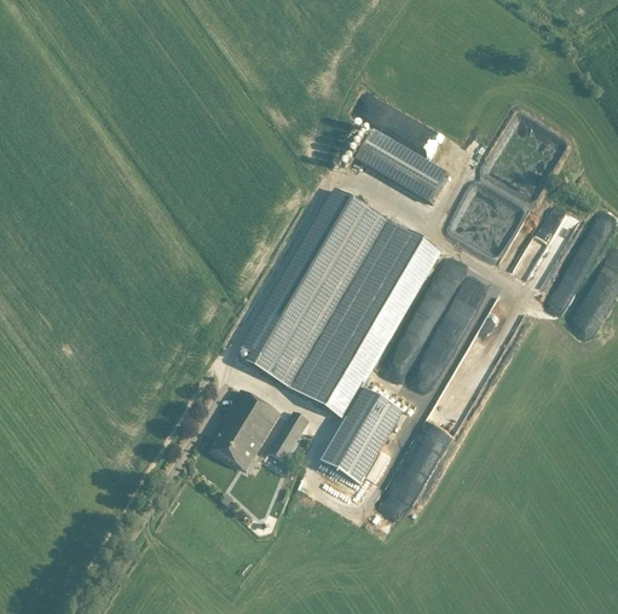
[(431,201),(449,171),(374,126),(356,157),(431,201)]
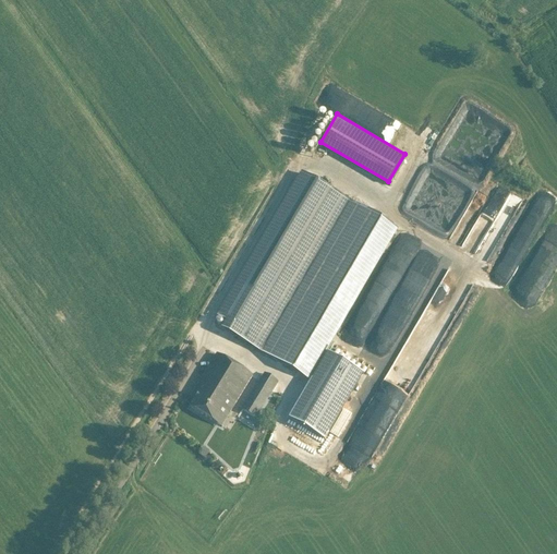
[(222,305),(218,312),(221,314),(227,317),(223,324),(230,328),(250,339),(293,365),(298,359),(310,337),(316,326),(334,336),(335,336),(399,225),(378,214),(367,206),(363,204),(313,176),(302,169),(294,182),(230,292),(222,305)]
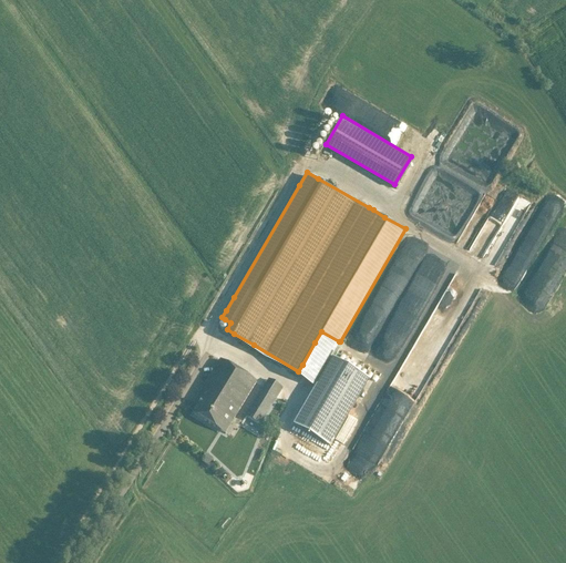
[(504,249),(531,197),(517,191),(511,203),(496,195),(470,246),(486,254),(492,243),(504,249)]
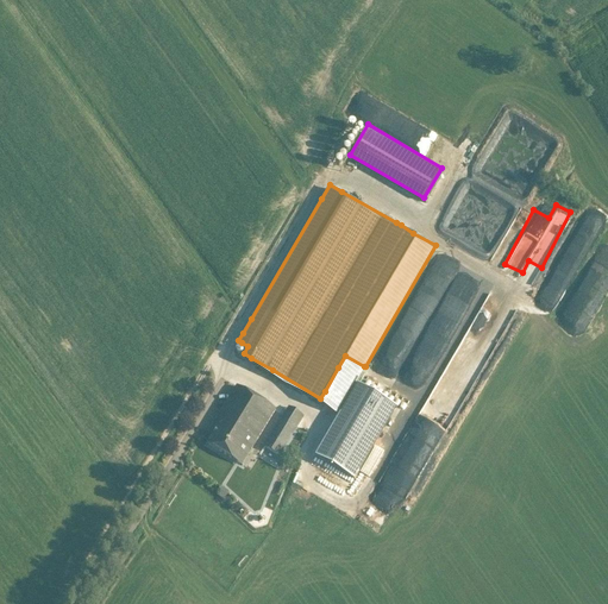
[(589,205),(565,255),(583,263),(607,214),(589,205)]
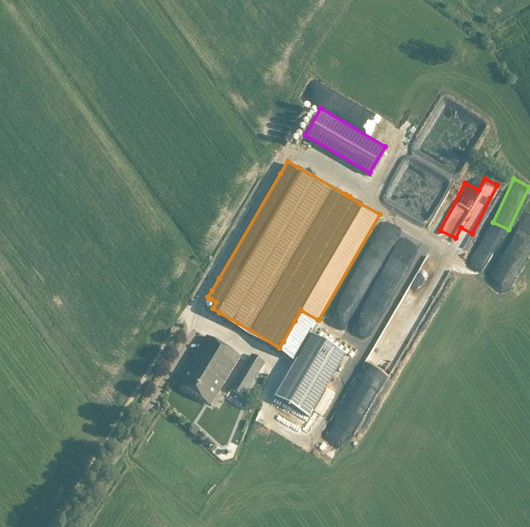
[(394,249),(349,327),(361,334),(369,321),(373,323),(410,258),(394,249)]
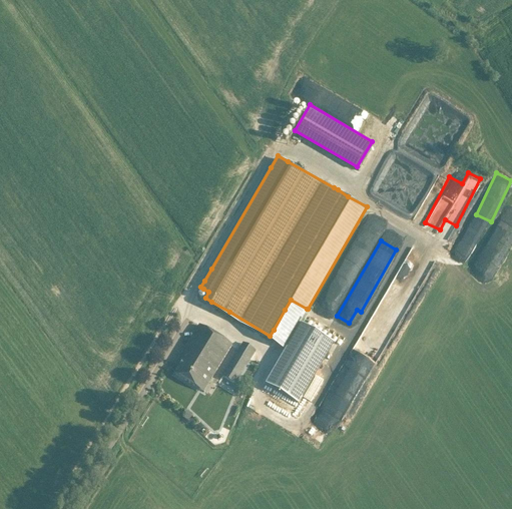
[(434,279),(441,263),(421,253),(415,267),(419,269),(417,274),(416,274),(413,282),(419,285),(424,274),(434,279)]
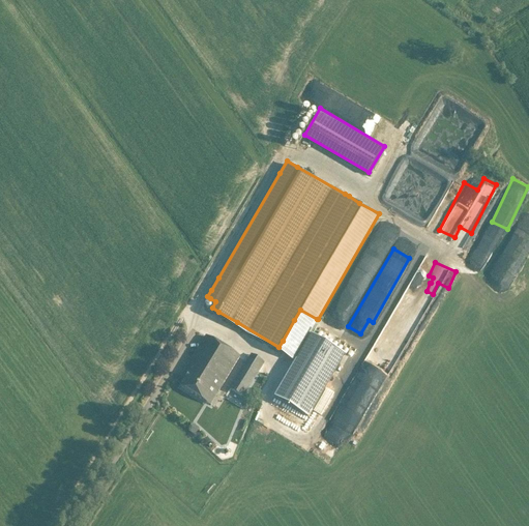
[(312,331),(275,393),(310,413),(346,351),(312,331)]
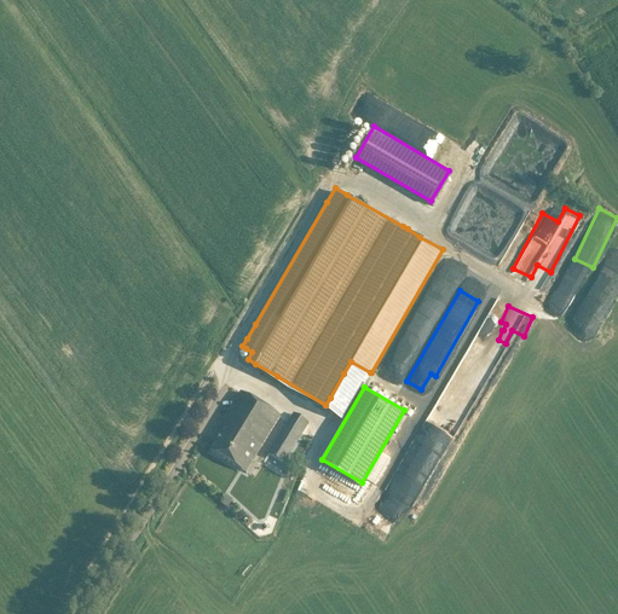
[(281,412),(242,388),(217,429),(221,432),(212,447),(241,465),(252,447),(258,451),(281,412)]
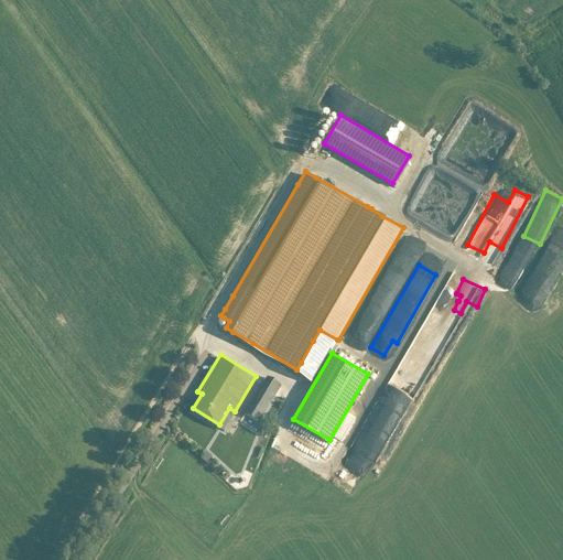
[(262,385),(252,400),(247,410),(260,418),(275,392),(262,385)]
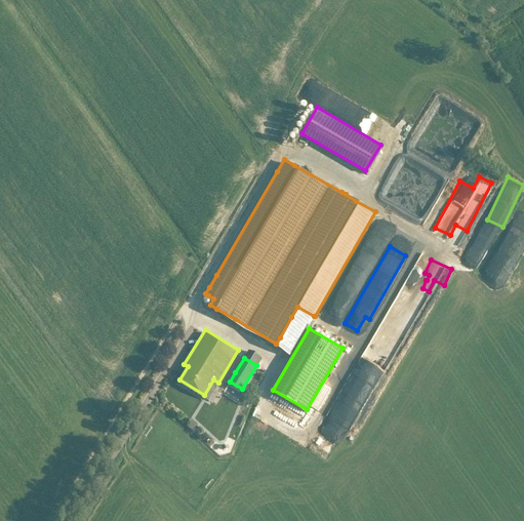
[(358,415),(378,372),(371,369),(369,374),(357,369),(341,402),(351,406),(348,411),(358,415)]
